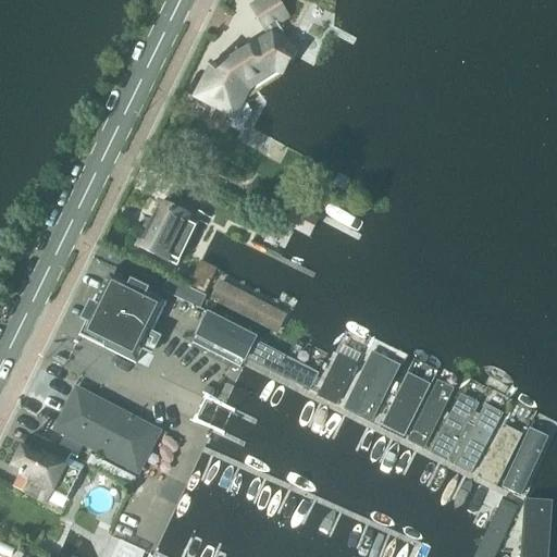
[(301,37),(279,0),(261,0),(250,7),(265,31),(270,28),(273,33),(243,52),(239,48),(211,65),(195,97),(234,116),(238,110),(256,99),(251,93),(282,75),(301,37)]
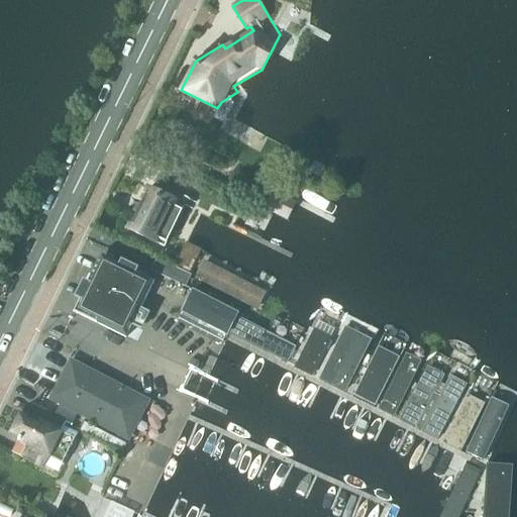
[(142,202),(128,230),(165,248),(185,207),(178,203),(188,183),(162,170),(162,171),(160,175),(151,190),(148,189),(142,202)]
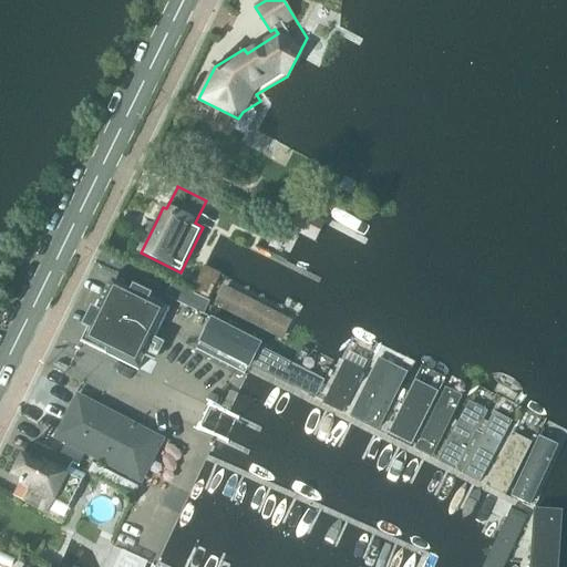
[(316,237),(326,218),(296,203),(286,222),(316,237)]
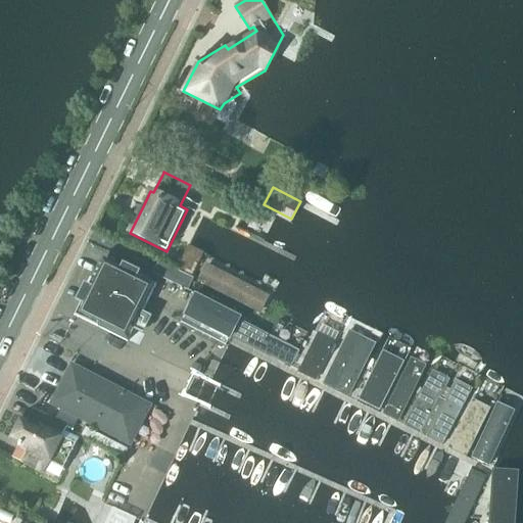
[(83,291),(70,318),(126,344),(132,332),(141,336),(150,318),(141,314),(156,285),(99,258),(84,291),(83,291)]
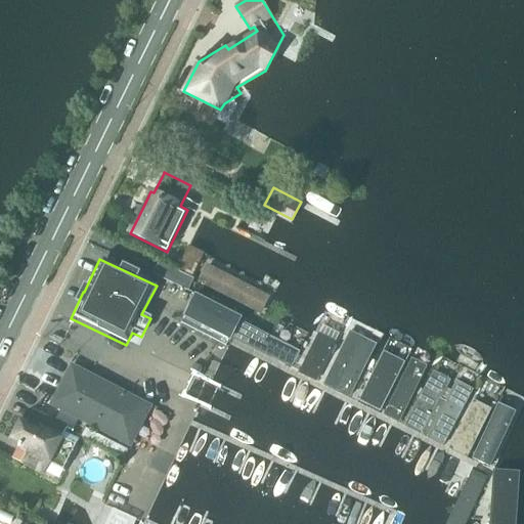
[(187,292),(193,279),(159,262),(153,274),(187,292)]
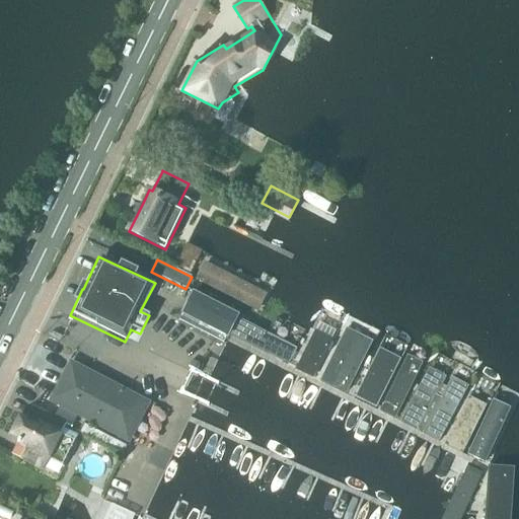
[(269,298),(207,266),(198,286),(260,316),(269,298)]
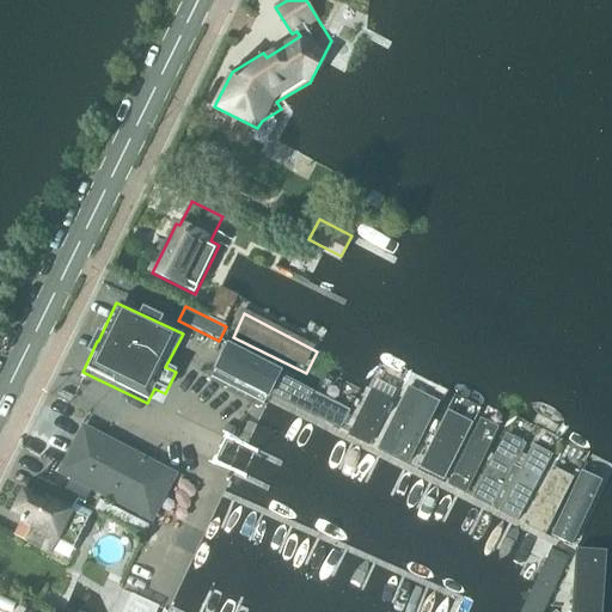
[(270,393),(282,368),(231,342),(218,368),(270,393)]
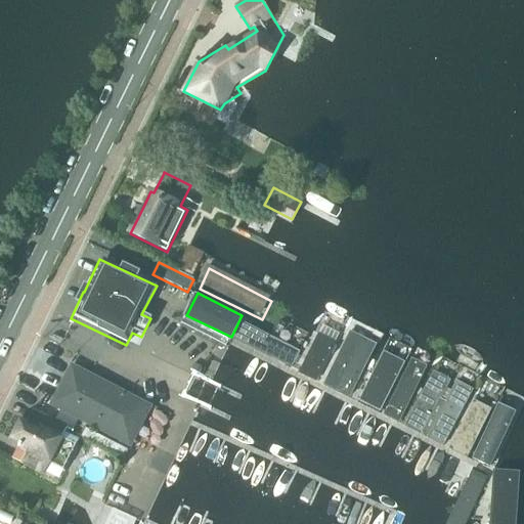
[(300,351),(242,323),(231,343),(292,372),(300,351)]
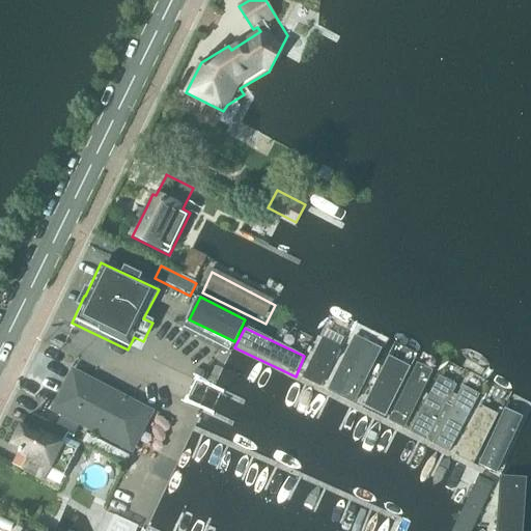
[(340,348),(320,339),(304,379),(322,388),(340,348)]
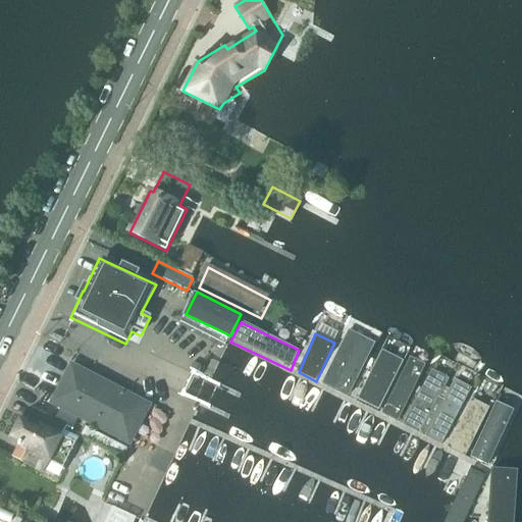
[(376,348),(349,334),(324,386),(350,401),(376,348)]
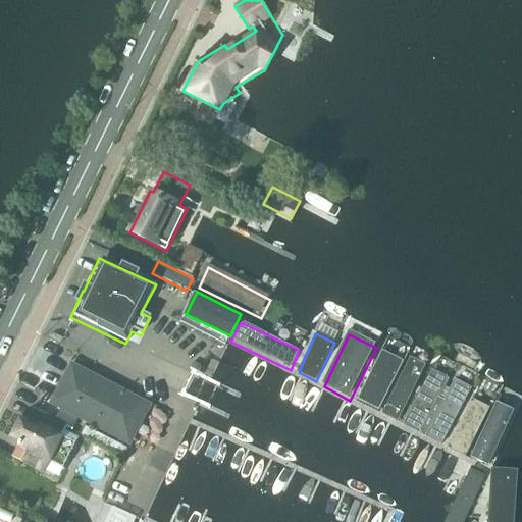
[(395,358),(377,350),(354,400),(376,411),(400,361),(395,358)]
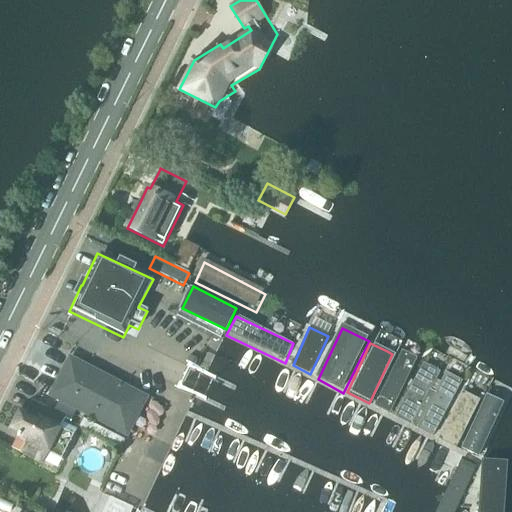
[(400,351),(373,405),(388,413),(416,359),(400,351)]
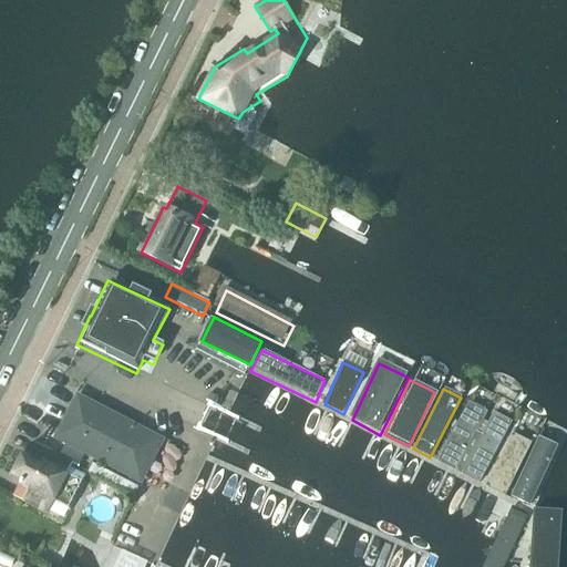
[(78,393),(53,439),(142,484),(165,439),(78,393)]
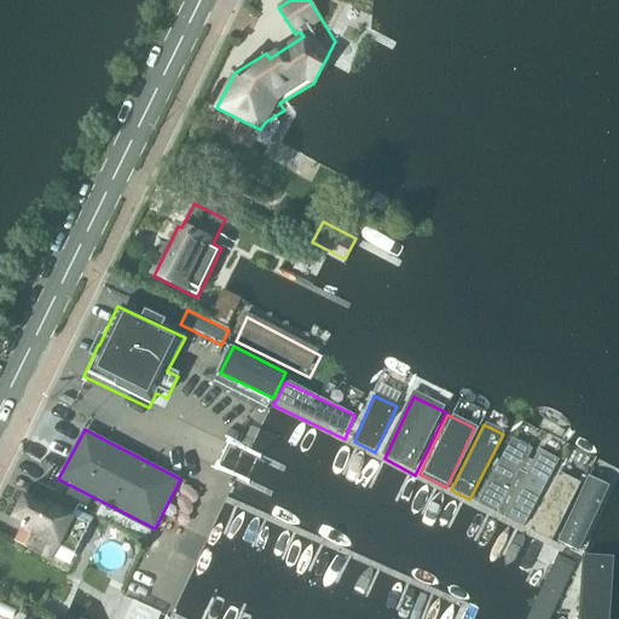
[(526,445),(507,435),(474,498),(519,521),(554,455),(534,445),(521,469),(515,467),(526,445)]
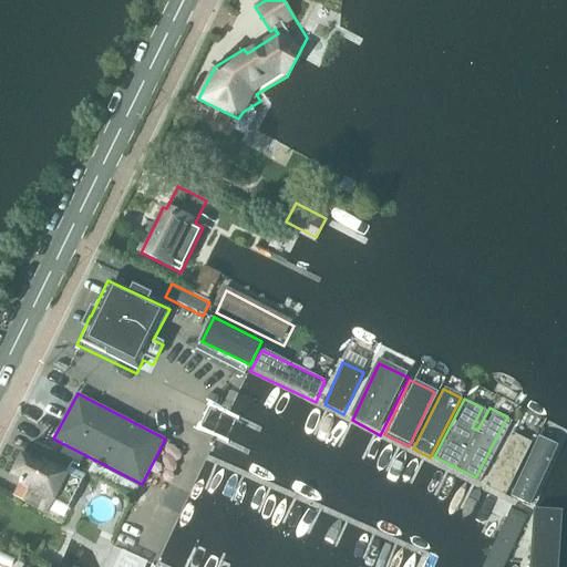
[(523,441),(504,431),(478,481),(497,491),(523,441)]
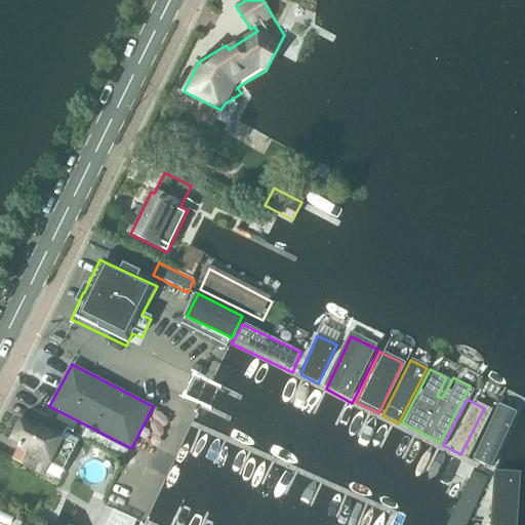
[(507,410),(489,402),(465,456),(482,465),(507,410)]
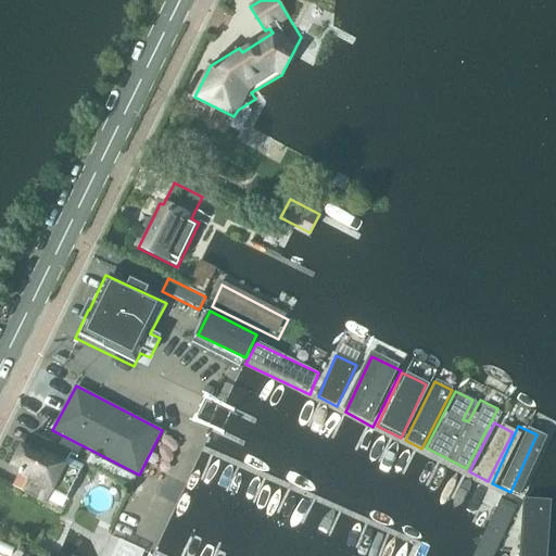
[(72,455),(36,437),(29,449),(22,445),(11,465),(22,470),(20,472),(24,475),(17,488),(47,503),(54,490),(66,466),(72,455)]
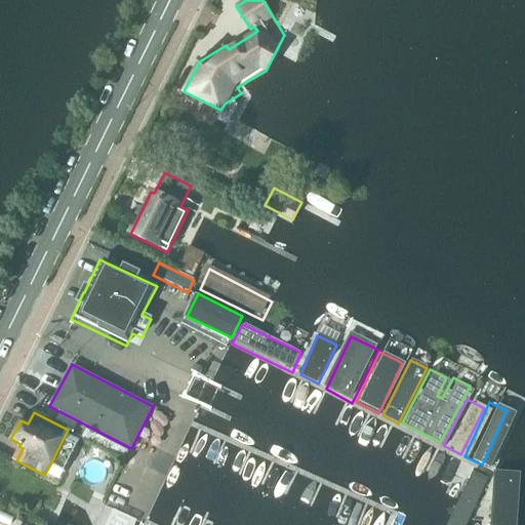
[(84,429),(79,438),(123,460),(128,451),(84,429)]
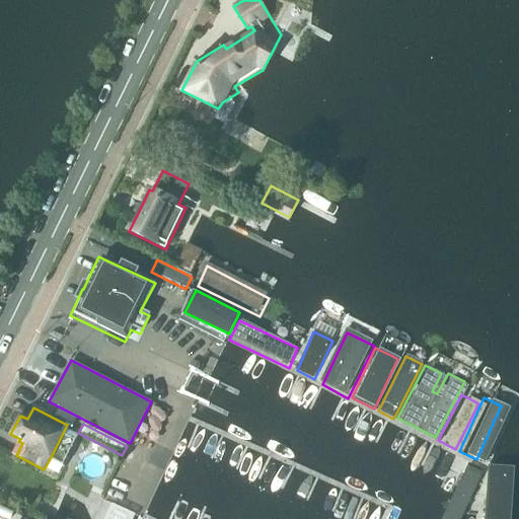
[(501,518),(504,466),(478,464),(473,518),(501,518)]
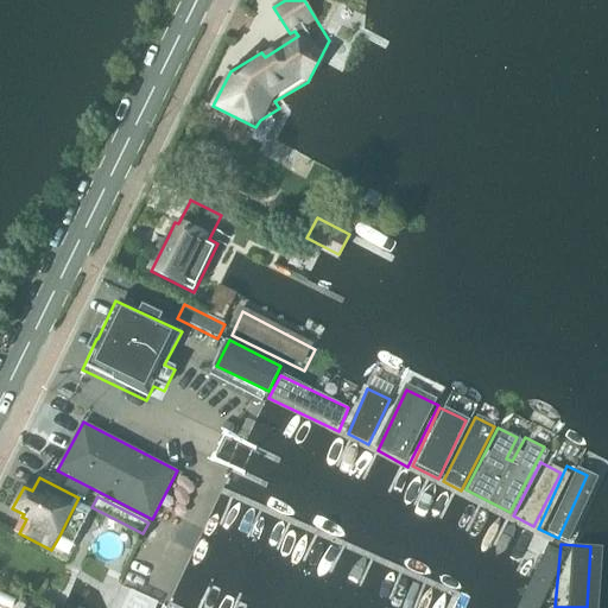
[(534,607),(557,559),(540,551),(513,607),(534,607)]
